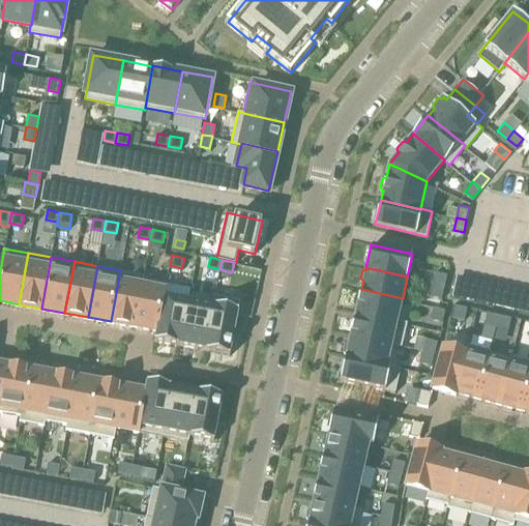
[(120,270),(111,321),(135,325),(143,276),(144,278),(145,274),(120,270)]
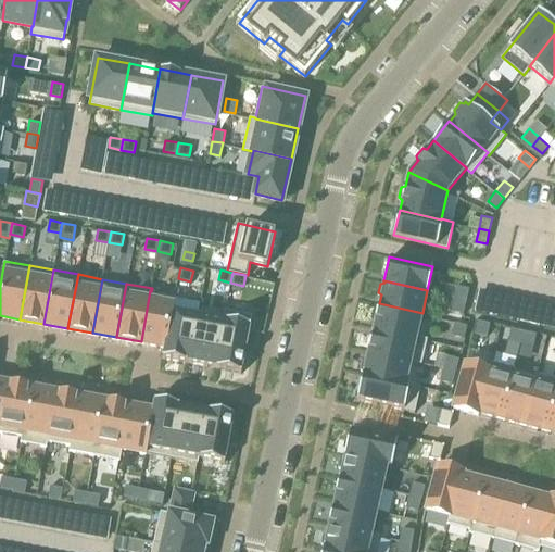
[(457,284),(454,297),(467,300),(469,287),(457,284)]
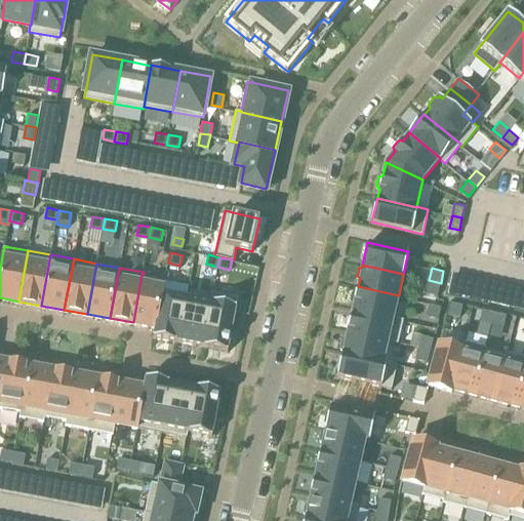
[(142,274),(133,322),(155,327),(156,327),(162,292),(163,292),(166,279),(143,275),(142,274)]
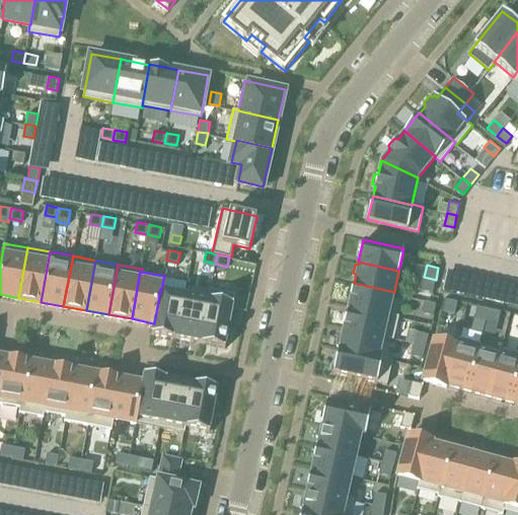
[(424,277),(421,289),(433,291),(436,280),(424,277)]
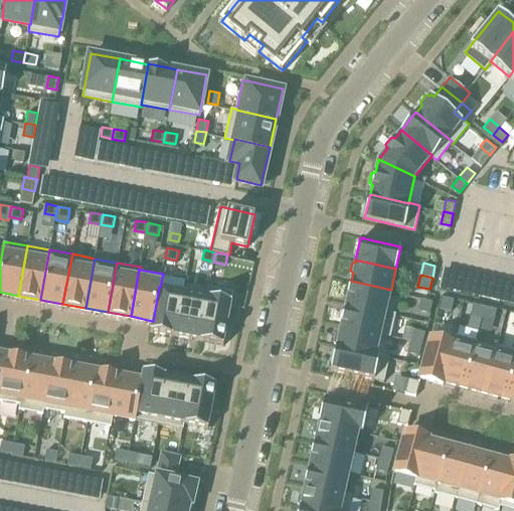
[(348,295),(346,302),(386,311),(391,290),(351,281),(351,283),(350,283),(347,295),(348,295)]
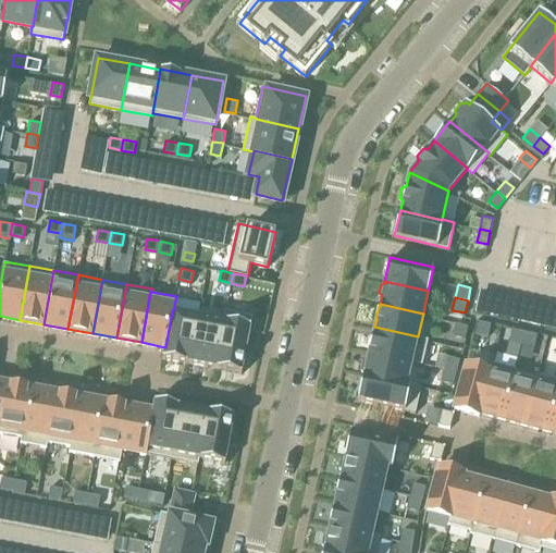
[(224,319),(215,367),(218,367),(217,368),(242,372),(252,315),(225,309),(223,319),(224,319)]
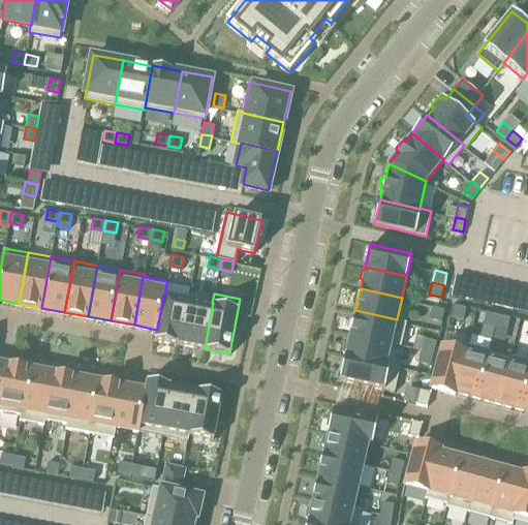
[(156,334),(155,339),(178,344),(179,343),(180,344),(188,299),(164,295),(163,295),(157,330),(156,330),(156,334)]
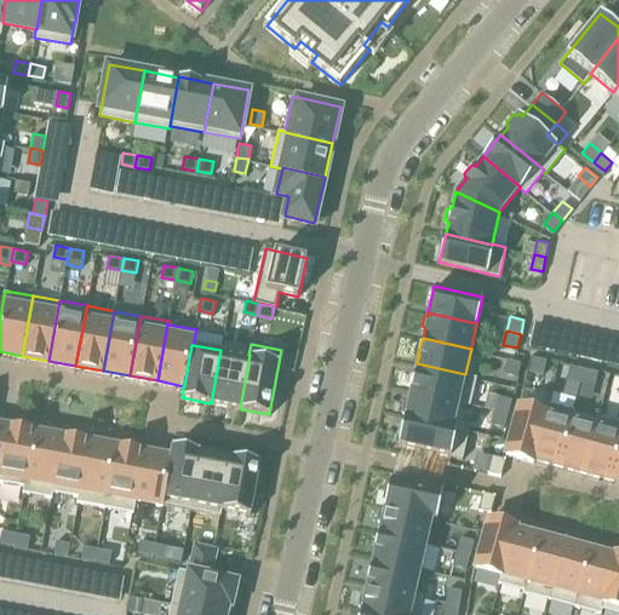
[(221,350),(211,403),(240,408),(250,355),(248,355),(221,350)]
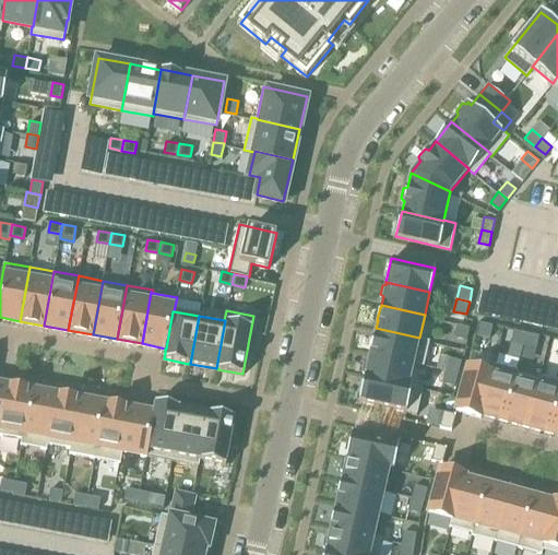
[(481,320),(477,333),(490,337),(494,323),(481,320)]
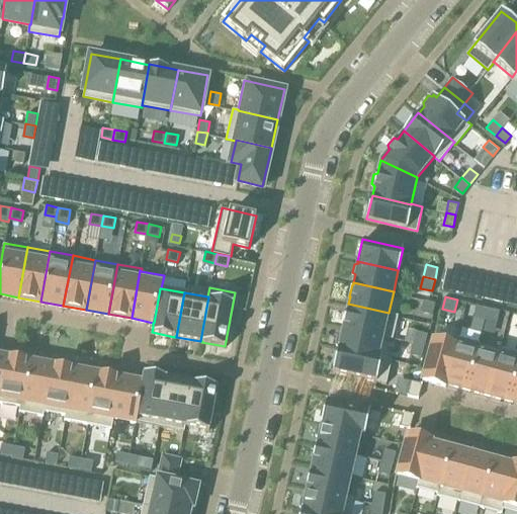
[(424,298),(421,311),(433,314),(436,302),(424,298)]
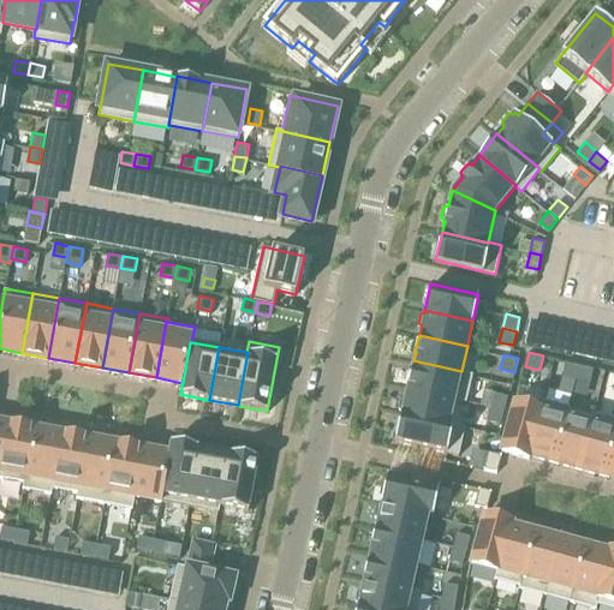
[(411,370),(407,384),(409,384),(407,387),(455,398),(455,399),(466,401),(474,374),(462,371),(413,360),(412,370),(411,370)]
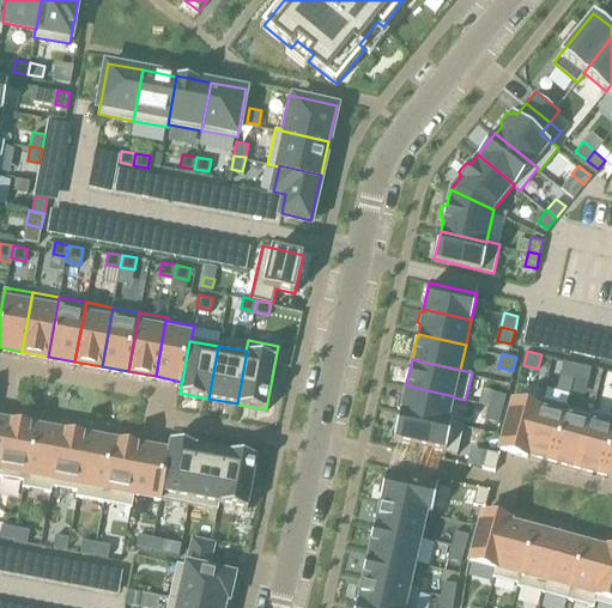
[(564,359),(561,374),(575,377),(577,363),(564,359)]
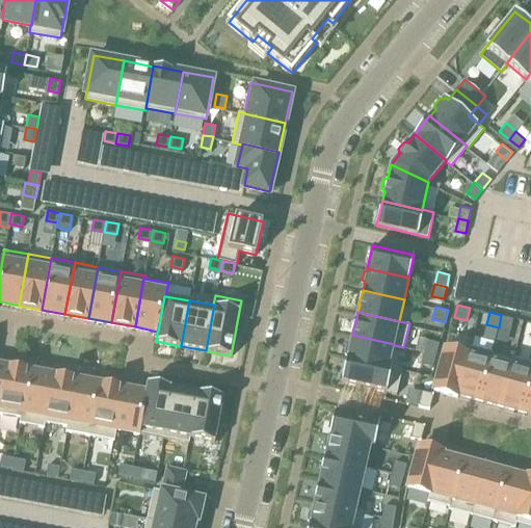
[(501,315),(499,327),(511,330),(513,317),(501,315)]
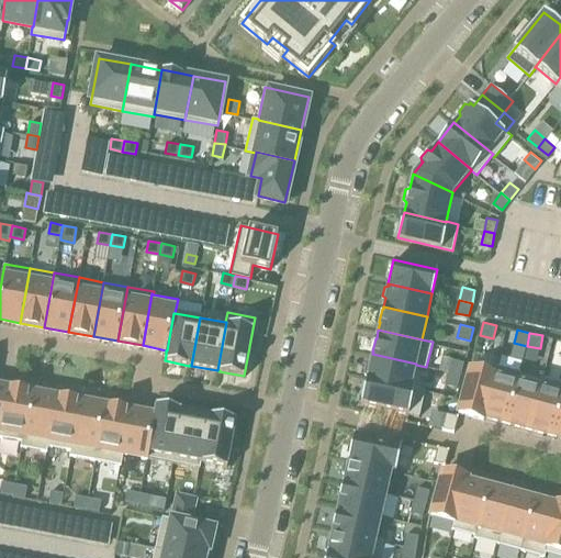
[(367,364),(365,372),(368,375),(368,376),(367,376),(411,387),(412,386),(416,365),(416,364),(372,354),(371,363),(367,364)]
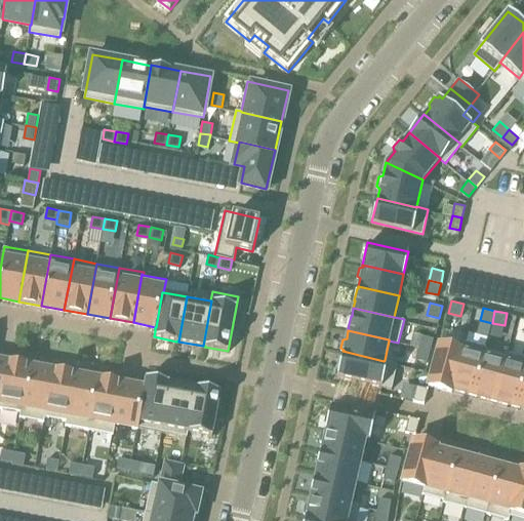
[(422,334),(418,346),(431,349),(434,337),(422,334)]
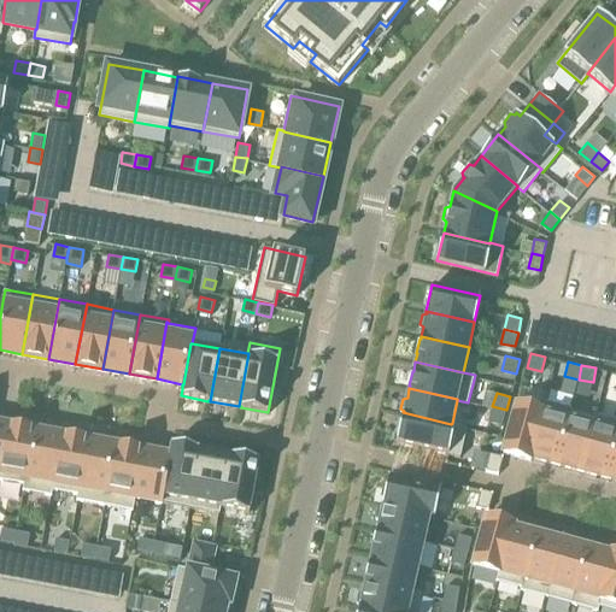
[(508,436),(504,451),(505,451),(532,458),(532,455),(531,455),(545,405),(544,405),(518,398),(508,436)]
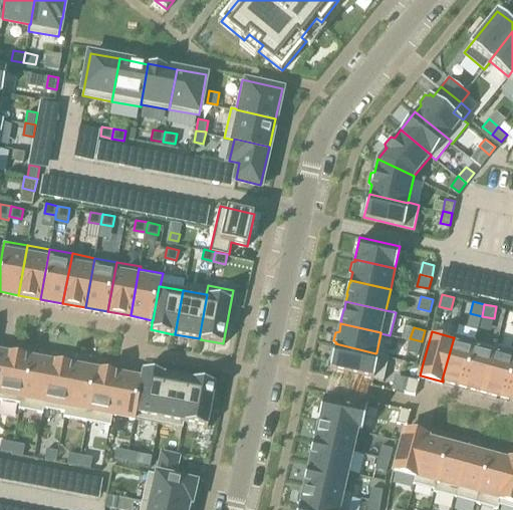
[(454,337),(442,379),(443,379),(463,385),(473,347),(474,348),(477,338),(454,332),(453,337),(454,337)]
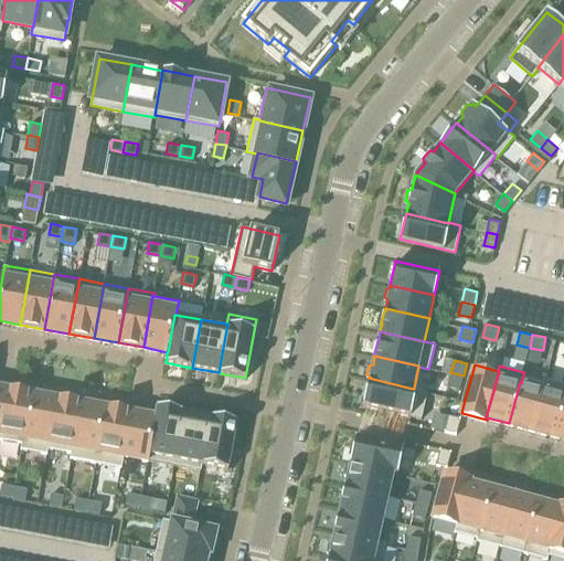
[(450,372),(447,385),(460,389),(464,376),(450,372)]
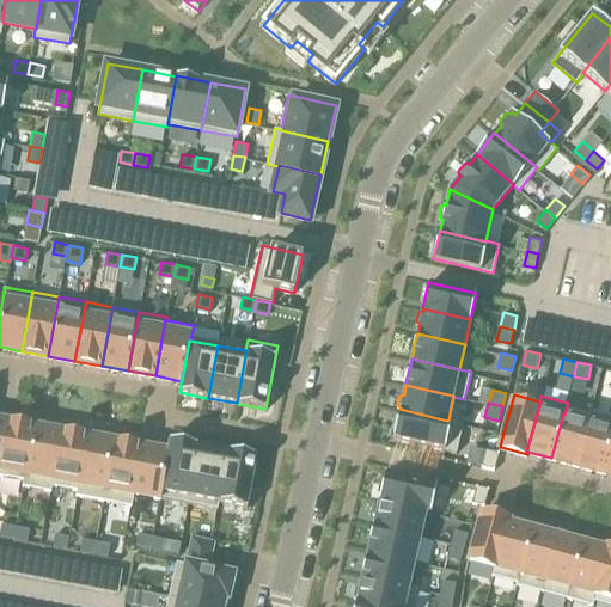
[(399,409),(393,437),(457,452),(464,423),(448,420),(447,421),(399,409)]
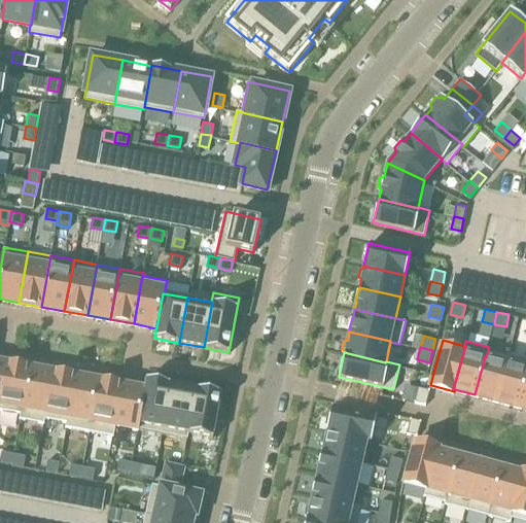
[(506,362),(496,401),(518,407),(525,376),(525,357),(509,352),(505,362),(506,362)]
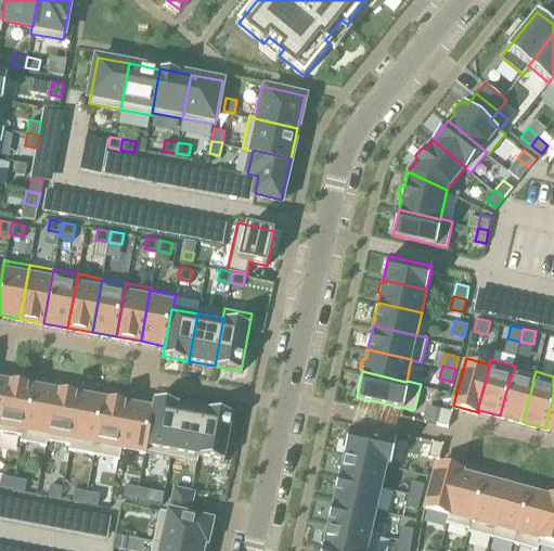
[(511,375),(500,415),(523,422),(533,382),(532,382),(512,376),(511,375)]
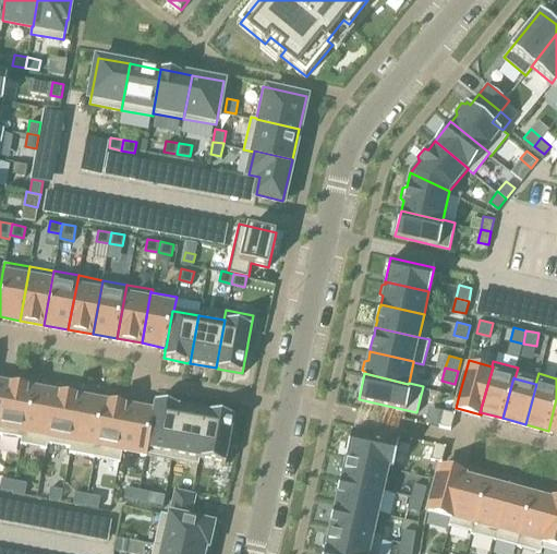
[(0,432),(22,437),(23,437),(32,388),(8,384),(0,423),(0,432)]
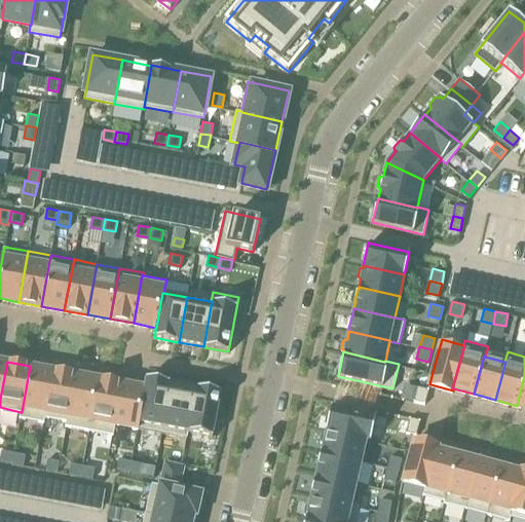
[(21,412),(20,416),(44,421),(45,416),(44,416),(53,370),(30,366),(22,412),(21,412)]
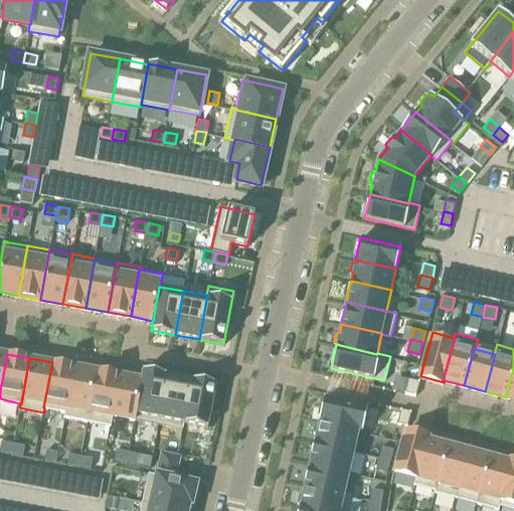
[(52,362),(43,407),(44,407),(65,411),(66,411),(74,366),(52,362)]
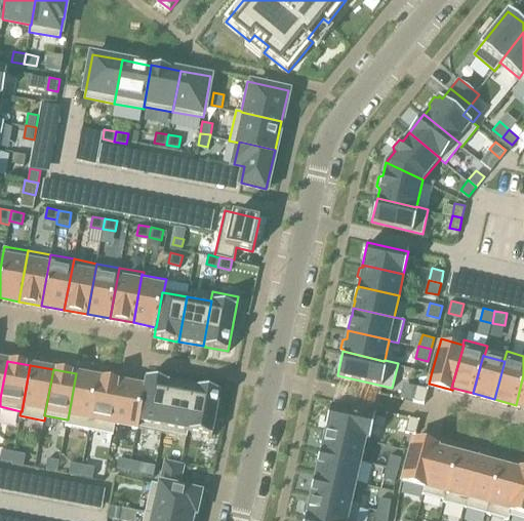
[(67,419),(66,425),(89,429),(99,378),(76,373),(68,419),(67,419)]
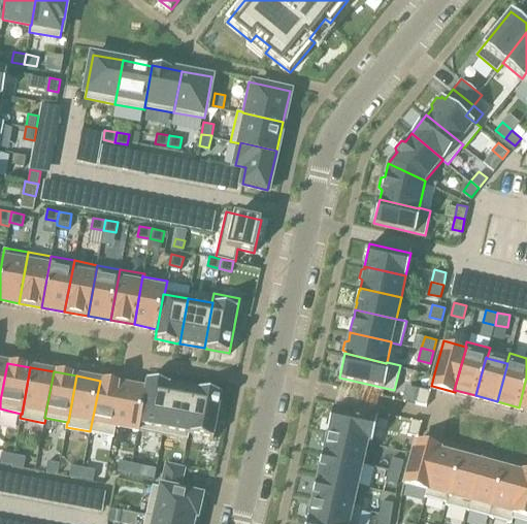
[(145,389),(138,429),(139,429),(163,433),(172,384),(170,384),(170,383),(147,379),(145,389)]
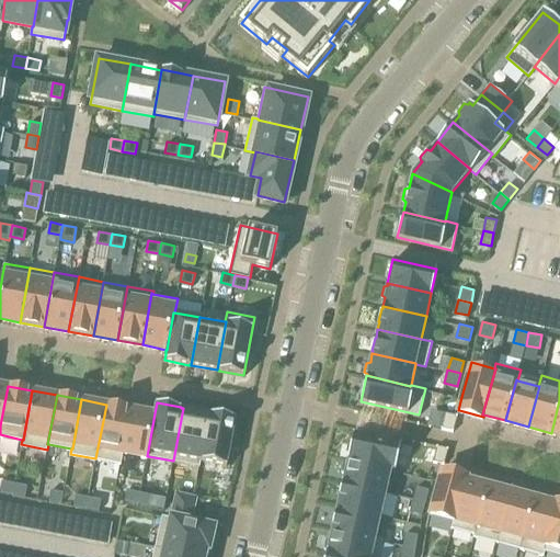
[(106,405),(95,458),(122,463),(123,453),(122,453),(130,409),(106,405)]
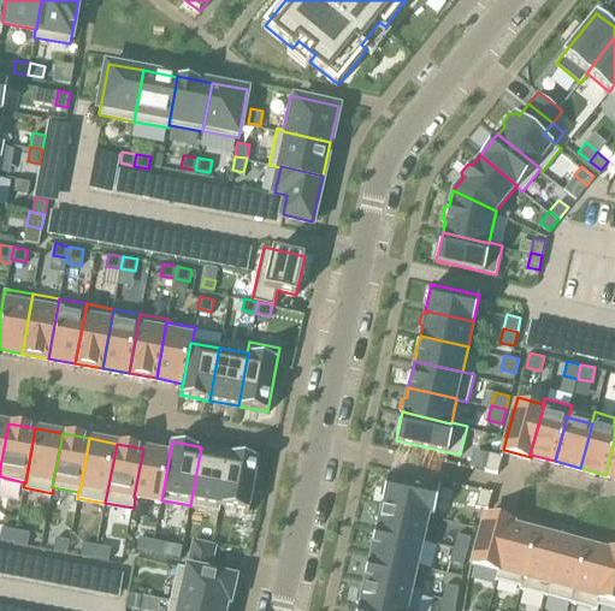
[(201,448),(190,505),(220,511),(220,505),(219,505),(230,452),(201,448)]
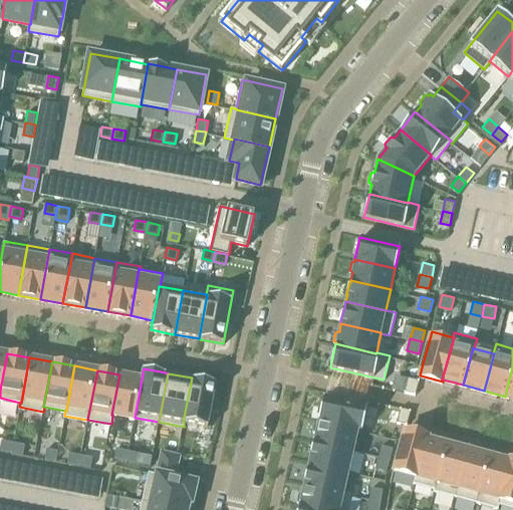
[(119,374),(111,415),(112,415),(136,419),(136,418),(135,418),(142,378),(119,374)]
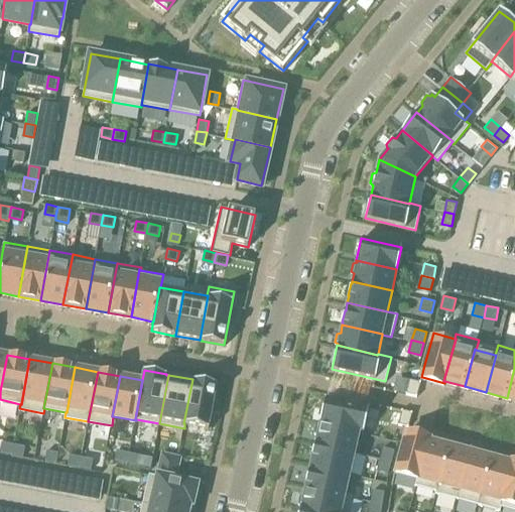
[(406,391),(406,393),(407,393),(416,395),(417,395),(421,380),(420,380),(410,378),(406,391)]
